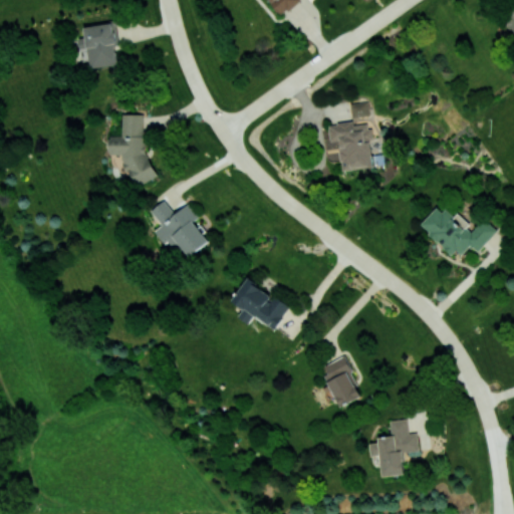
[(299,0),(268,0),(280,15),(299,0)]
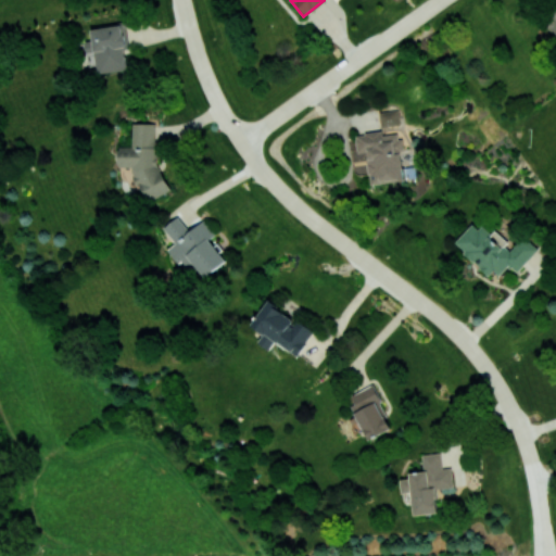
[(555,5),(543,22),(555,33),(555,5)]
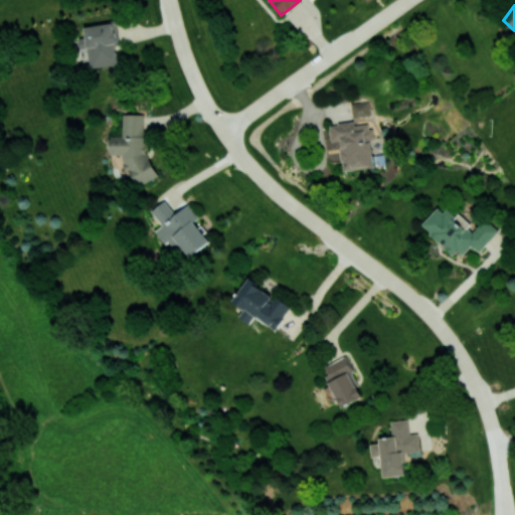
[(84,26),(86,36),(79,37),(82,61),(90,60),(91,67),(119,64),(116,43),(119,43),(117,22),(84,26)]
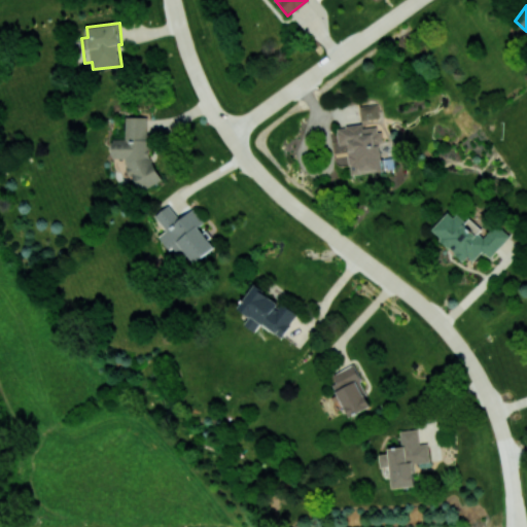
[(361,119),(379,118),(378,104),(359,105),(361,119)]
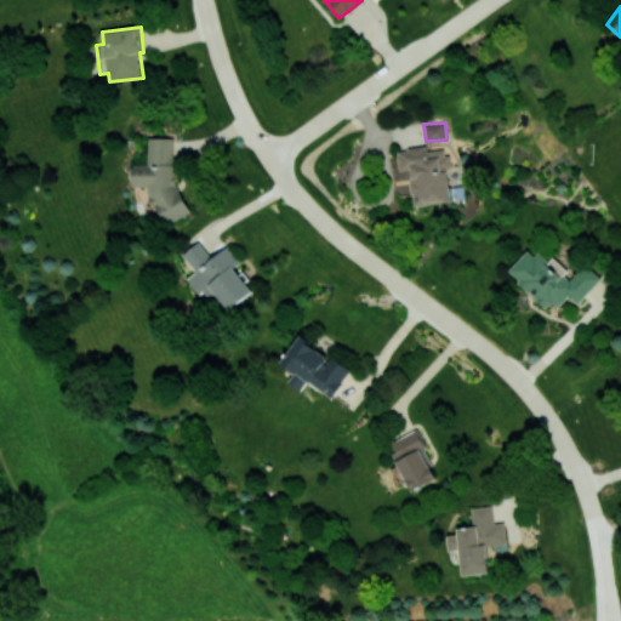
[(192,212),(177,182),(177,166),(174,159),(174,137),(148,137),(148,164),(132,164),(132,186),(148,186),(148,191),(165,224),(192,212)]
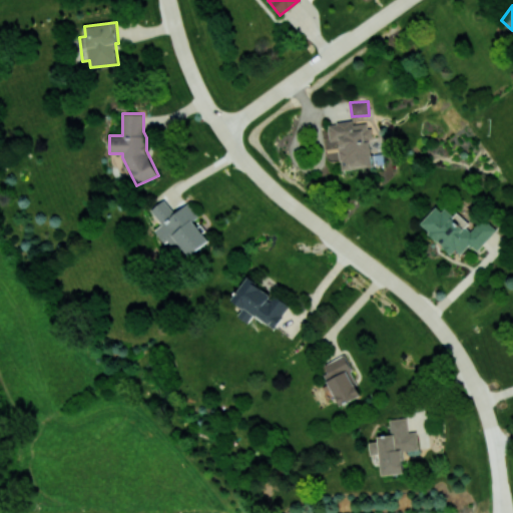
[(372,165),(369,138),(371,138),(370,122),(353,124),(352,121),(328,123),(330,140),(339,140),(341,168),(372,165)]
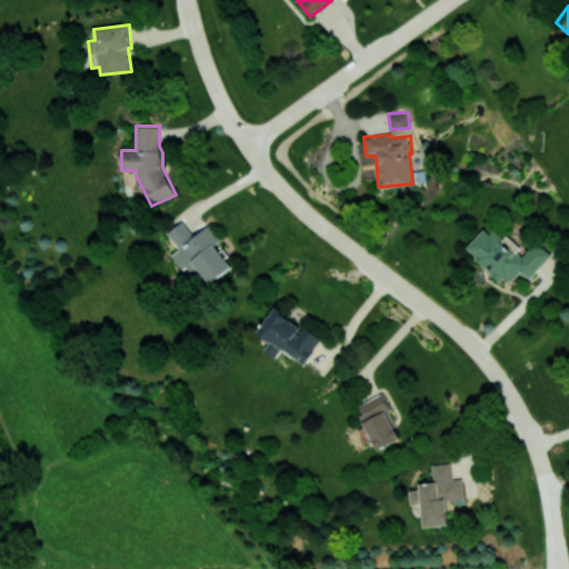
[(233,266),(217,243),(220,240),(209,226),(195,237),(183,221),(168,232),(180,249),(173,253),(189,276),(199,269),(209,283),(233,266)]
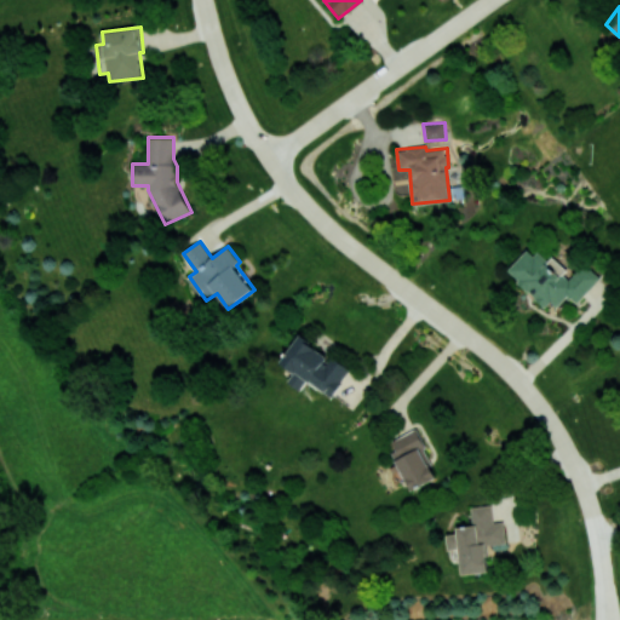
[(600,277),(584,263),(572,276),(550,258),(546,263),(528,247),(506,271),(550,310),(566,293),(577,303),(600,277)]
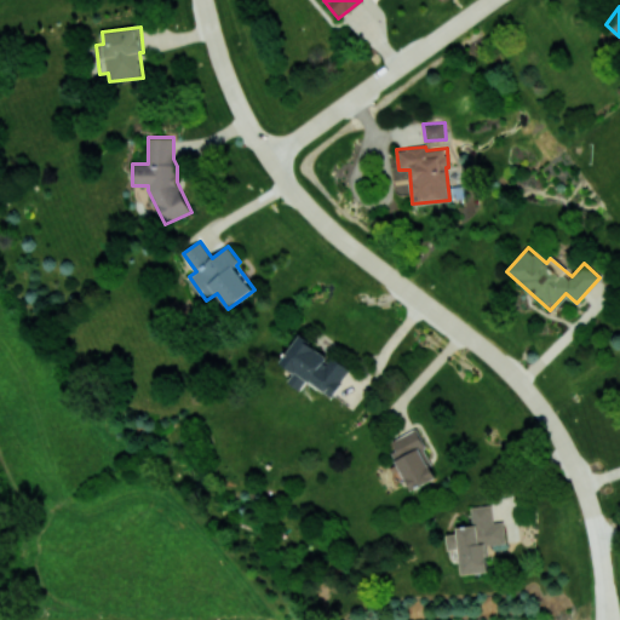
[(350,371),(300,333),(280,361),(294,372),(287,380),(300,390),(308,379),(332,396),(350,371)]
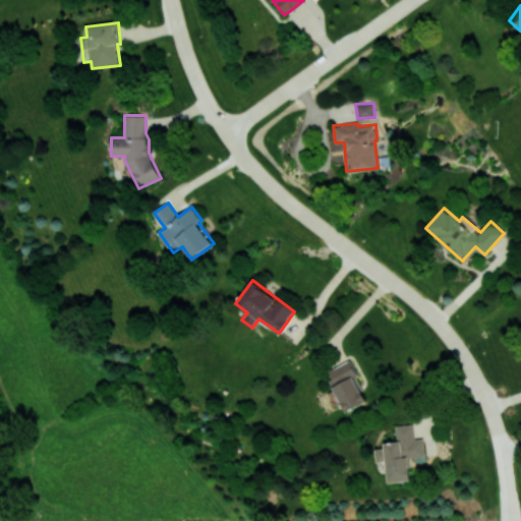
[(330,369),(334,379),(330,380),(345,412),(368,401),(349,360),(330,369)]
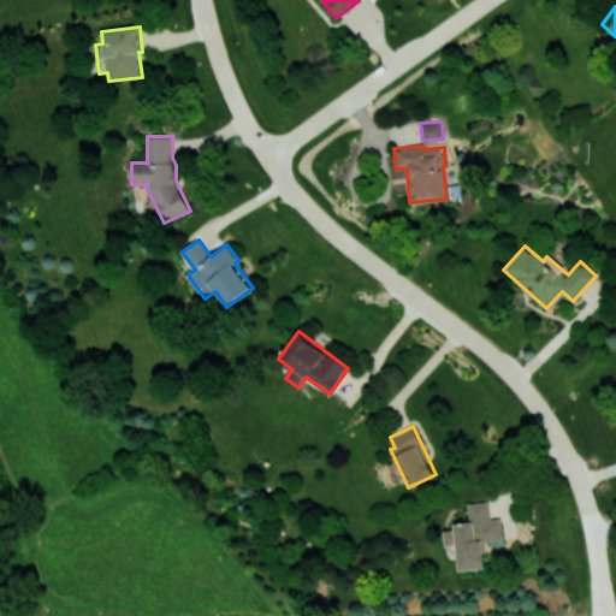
[(460,570),(486,568),(484,542),(503,539),(502,517),(491,519),(489,502),(468,503),(469,522),(454,523),(454,529),(443,531),(444,546),(456,545),(460,570)]
